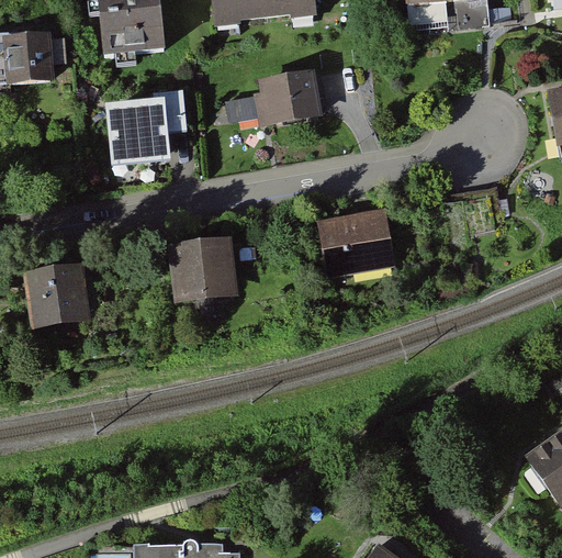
[(98,0),(103,54),(166,48),(160,0),(98,0)]
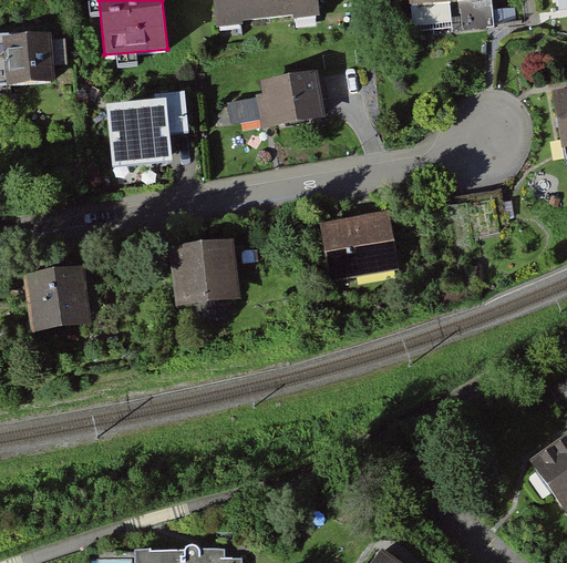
[(214,0),(217,26),(319,13),(317,0),(214,0)]
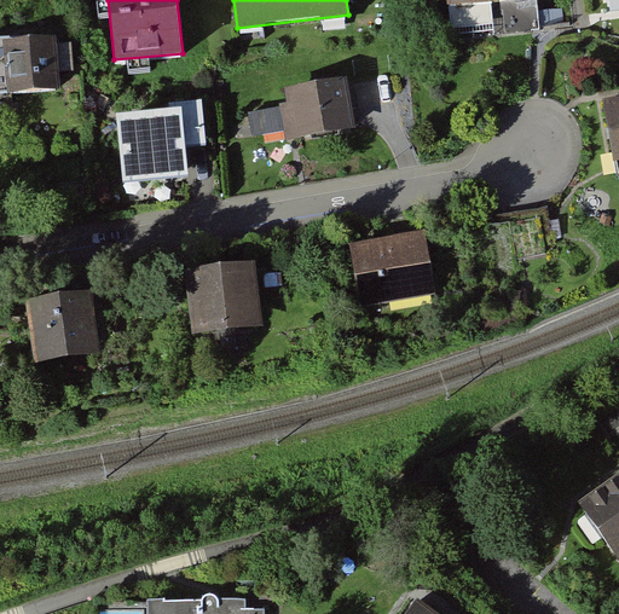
[(61,34),(0,35),(0,87),(62,86),(61,34)]
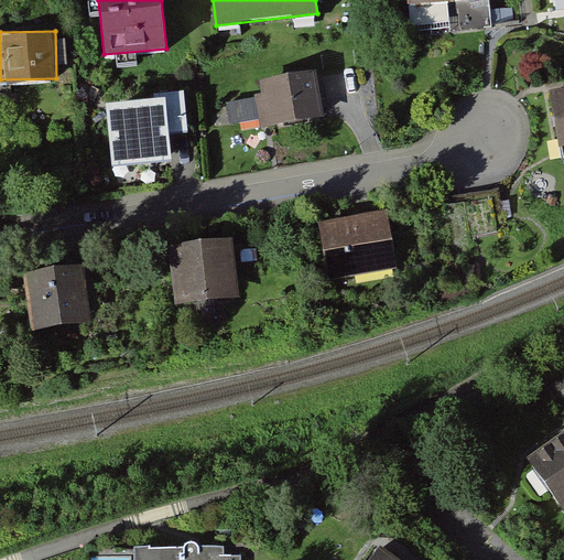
[(255,97),(227,101),(230,121),(259,117),(261,126),(268,125),(323,116),(321,103),(315,72),(259,81),(261,93),(255,94),(255,97)]
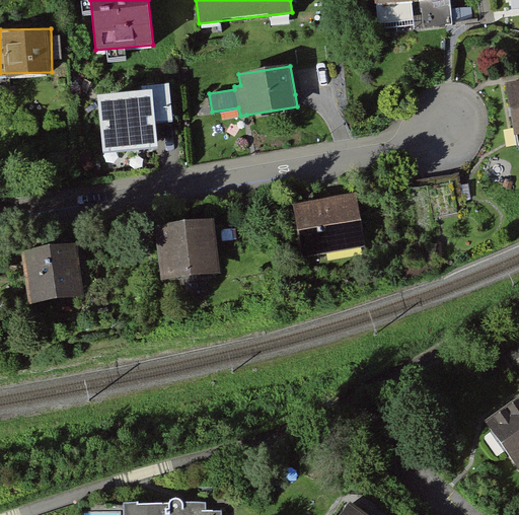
[(518,78),(506,81),(514,134),(518,133),(518,78)]
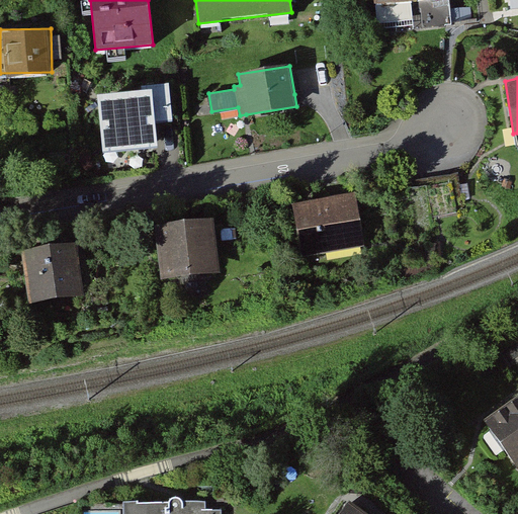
[(151,85),(152,92),(155,119),(163,118),(171,118),(168,83),(151,85)]
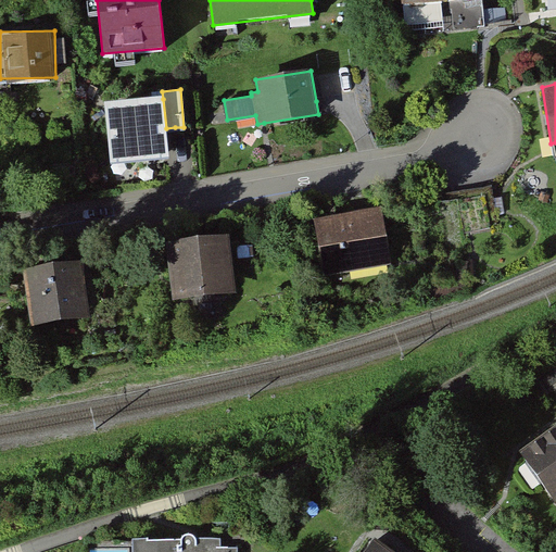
[(163,99),(104,104),(110,164),(168,160),(166,128),(163,99)]
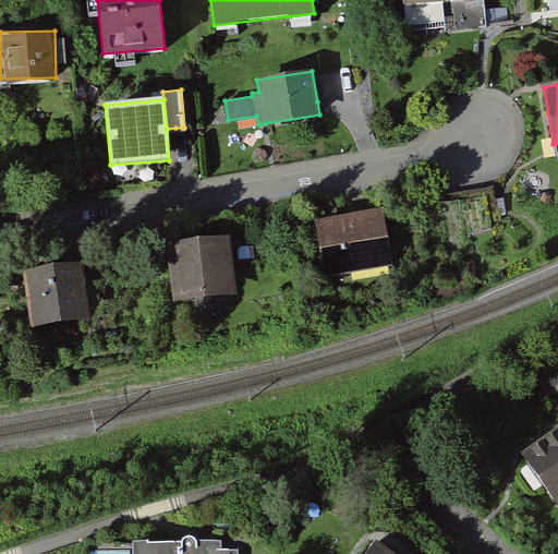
[(338,218),(317,221),(325,273),(392,262),(384,211),(360,214),(338,218)]
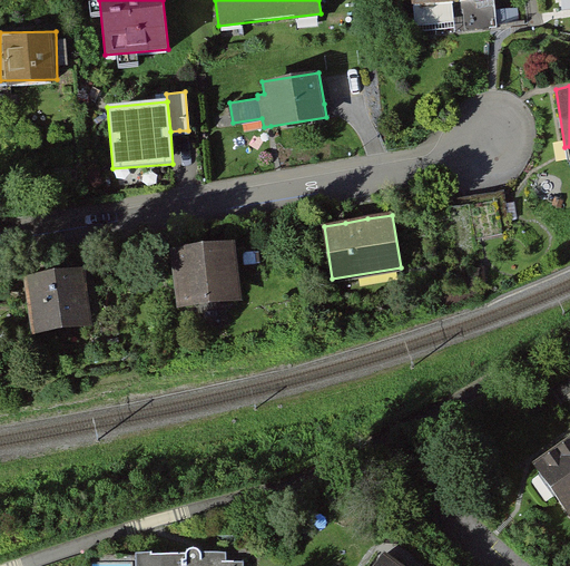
[(237,236),(169,245),(176,302),(244,294),(237,236)]
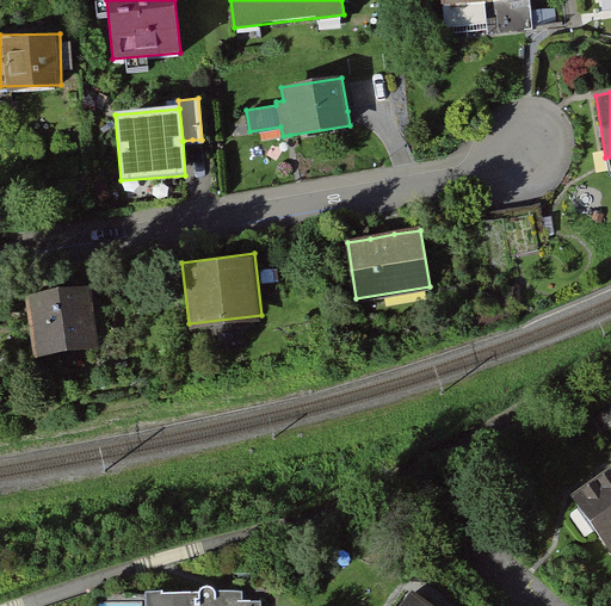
[(92,283),(28,294),(37,354),(102,345),(92,283)]
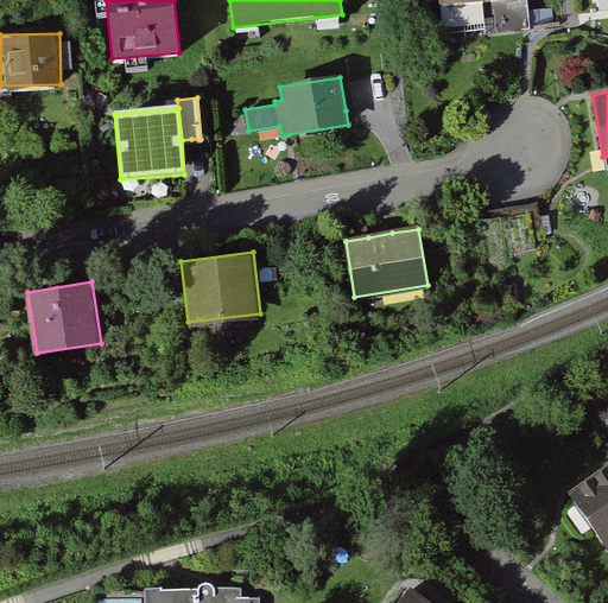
[(607,462),(570,489),(607,543),(607,541),(607,462)]
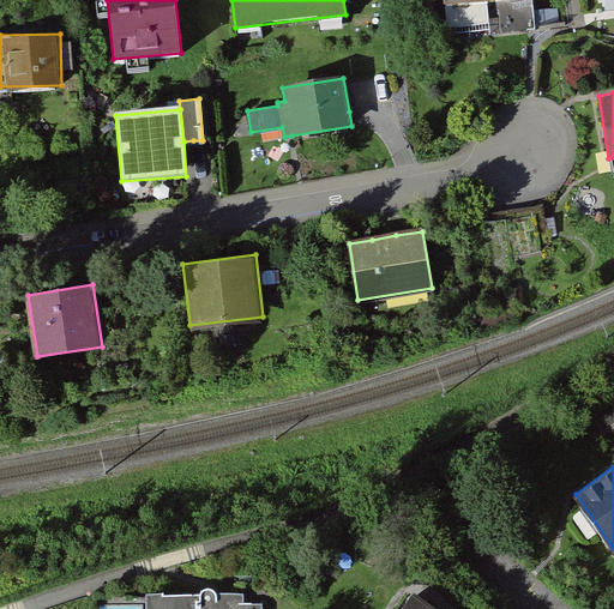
[(444,608),(425,596),(415,608),(444,608)]
